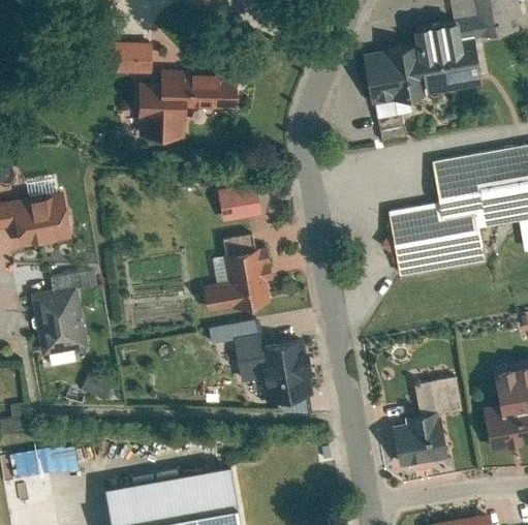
[(351,51),(366,140),(391,135),(385,102),(476,88),(469,44),(511,37),(505,2),(521,0),(455,0),(458,17),(443,20),(442,11),(393,20),(395,33),(376,36),(377,47),(351,51)]
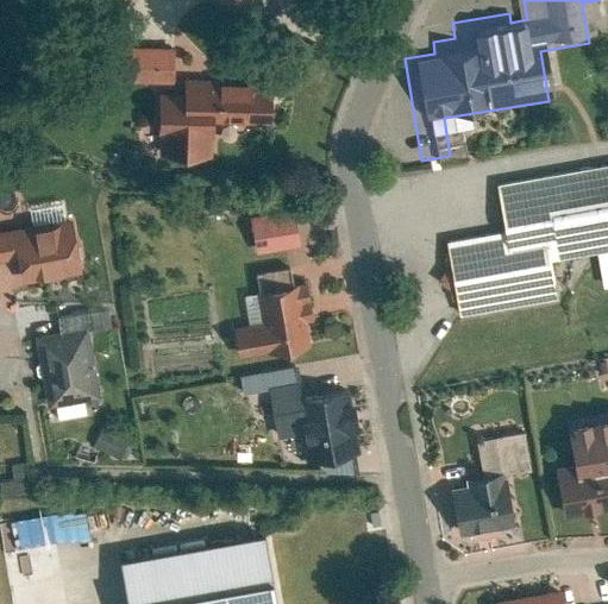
[(120,58),(118,93),(174,96),(176,62),(120,58)]
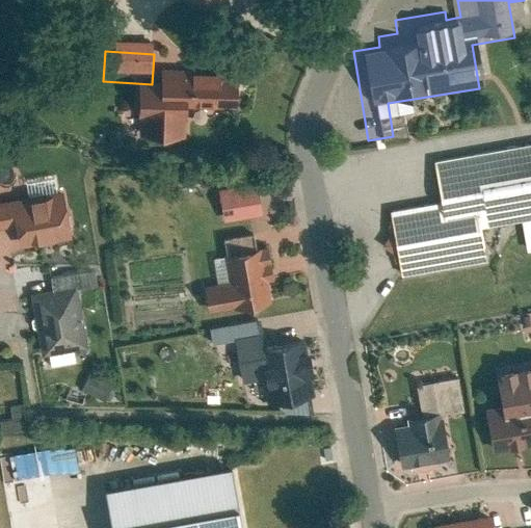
[(140,129),(140,141),(182,142),(183,116),(187,116),(187,106),(242,107),(242,79),(158,77),(158,88),(134,87),(133,129),(140,129)]
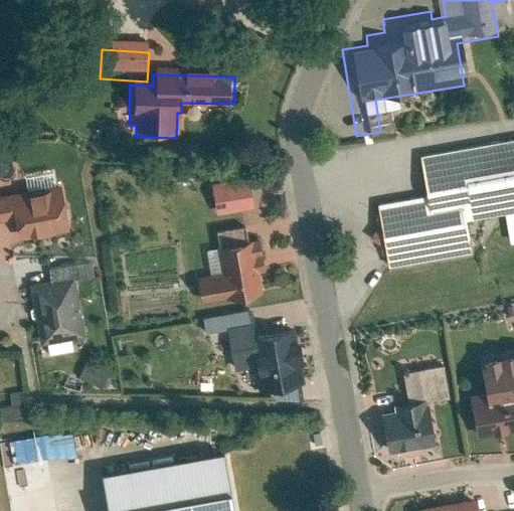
[(377,206),(388,270),(477,253),(471,222),(513,213),(513,140),(423,157),(431,196),(377,206)]
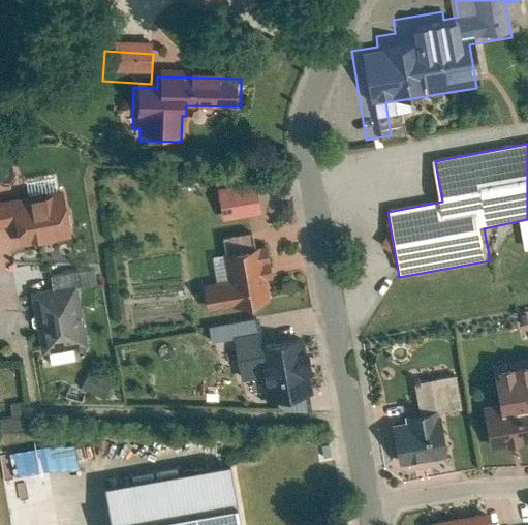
[(259,184),(219,188),(222,220),(262,216),(259,184)]
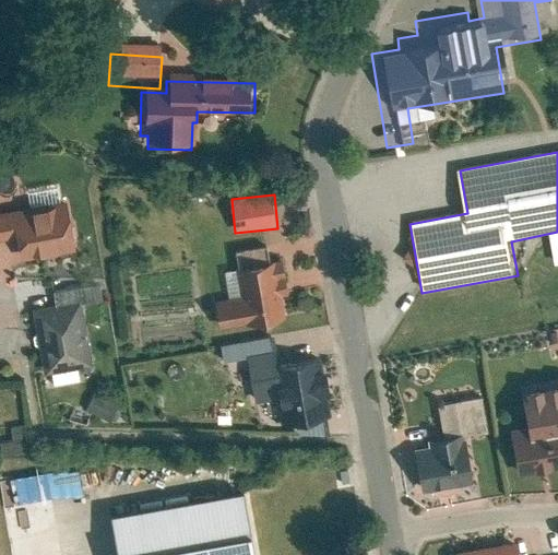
[(19,267),(78,256),(69,209),(0,221),(0,247),(14,245),(19,267)]
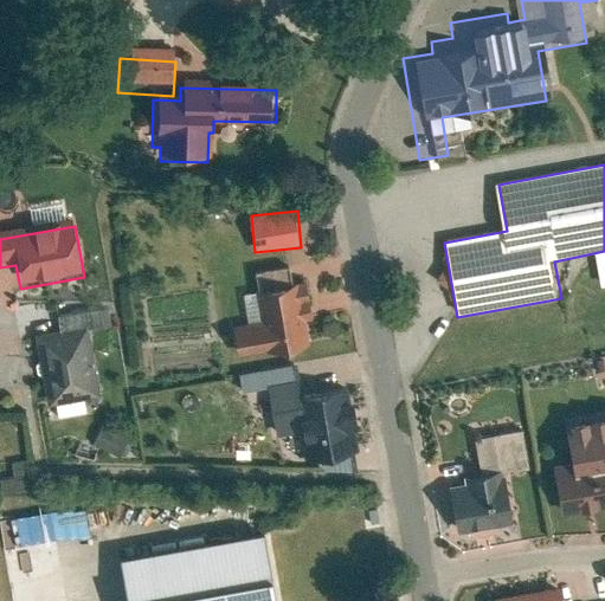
[(217,325),(226,364),(308,344),(287,260),(245,271),(250,289),(238,291),(244,320),(217,325)]
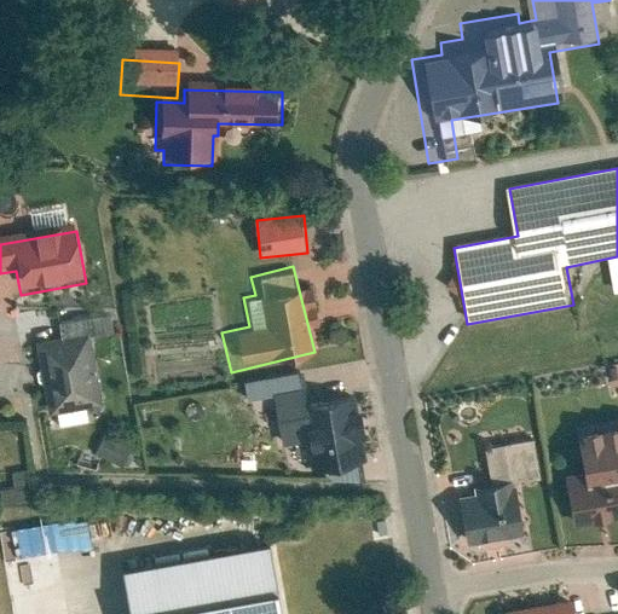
[(59,412),(62,432),(94,427),(92,407),(102,406),(92,340),(105,339),(102,316),(52,323),(53,335),(29,339),(40,416),(59,412)]
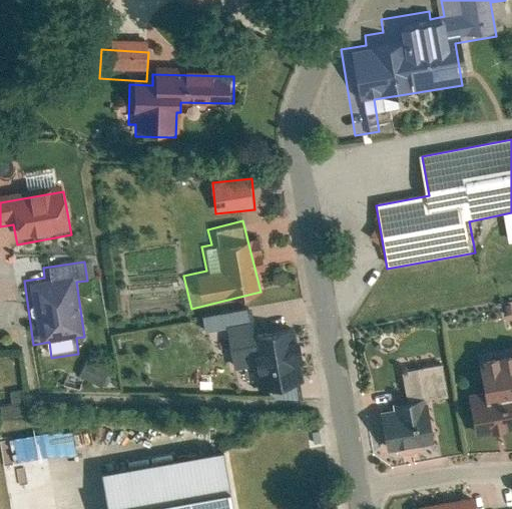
[(511,302),(502,303),(502,328),(511,327),(511,302)]
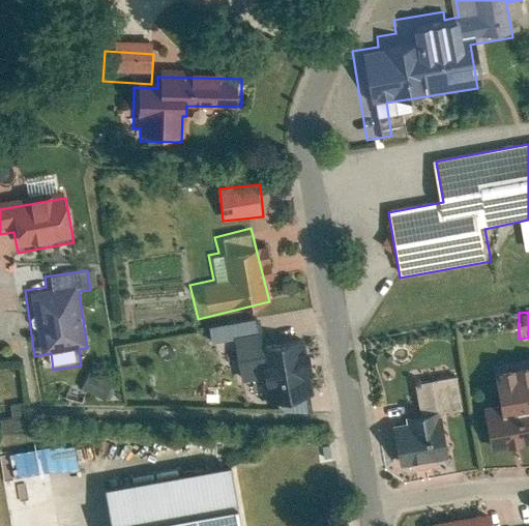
[(273,387),(275,403),(305,398),(297,353),(257,359),(253,334),(211,342),(213,355),(224,354),(226,369),(236,367),(240,392),(273,387)]
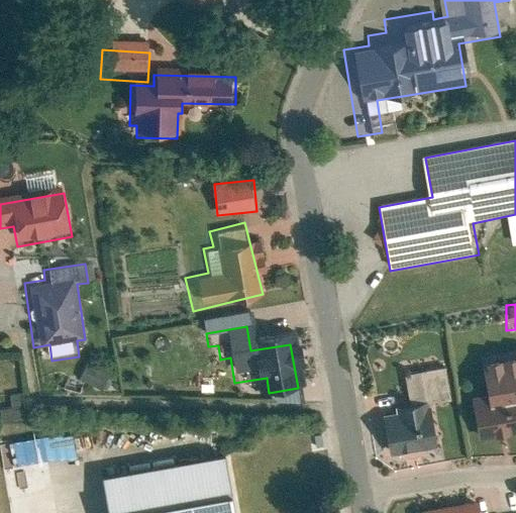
[(468,389),(475,438),(515,432),(515,348),(475,355),(480,387),(468,389)]
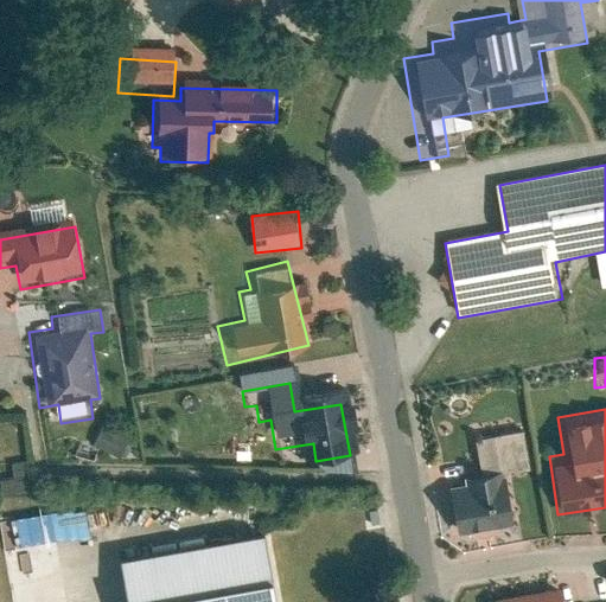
[(102,427),(95,447),(122,458),(129,439),(102,427)]
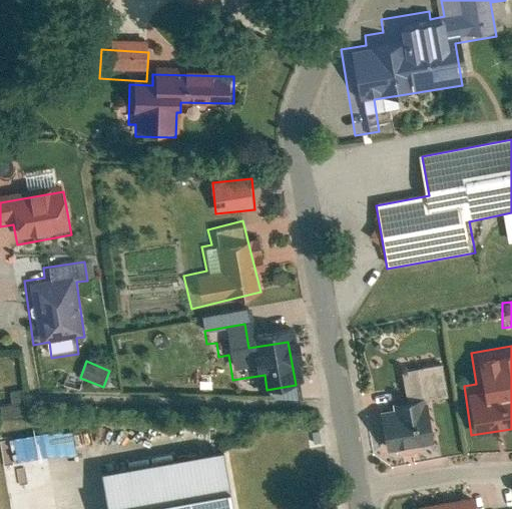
[(379,398),(388,452),(439,444),(431,397),(448,394),(443,365),(402,372),(406,393),(379,398)]
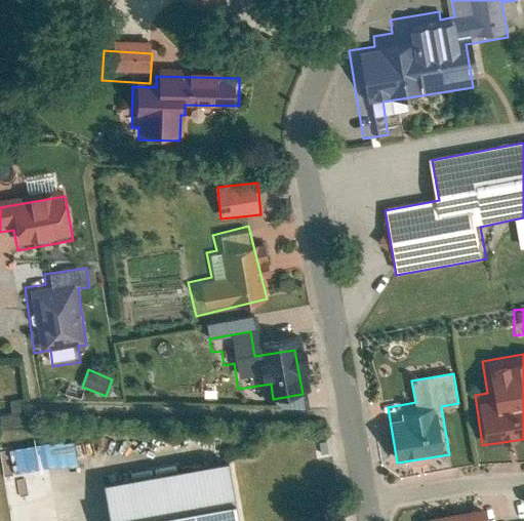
[(48,467),(77,465),(75,442),(46,444),(48,467)]
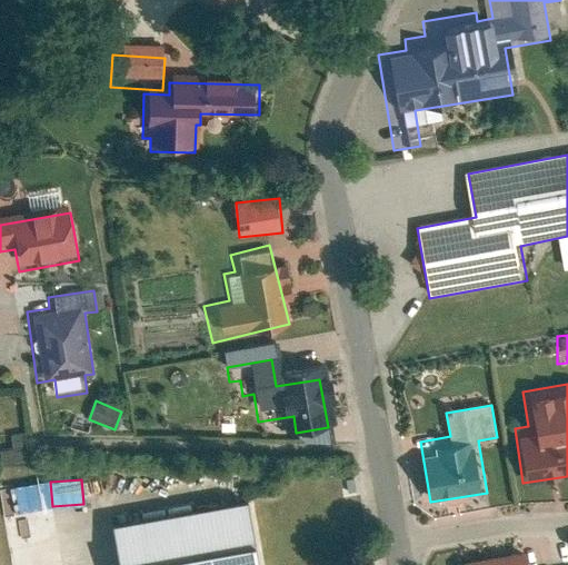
[(259,564),(247,498),(112,524),(119,564),(259,564)]
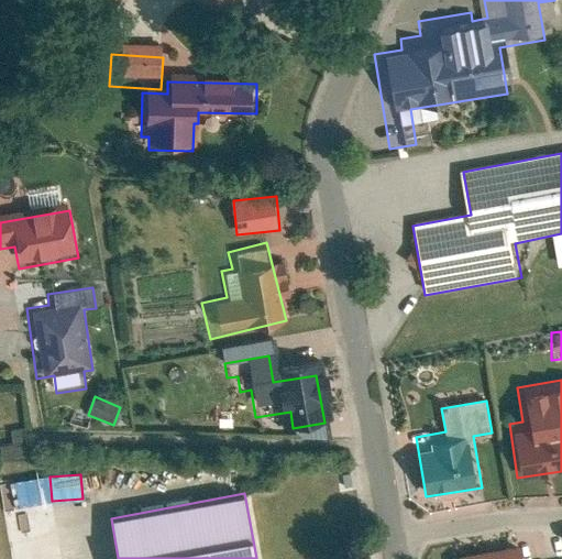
[(527,558),(526,549),(473,558),(527,558)]
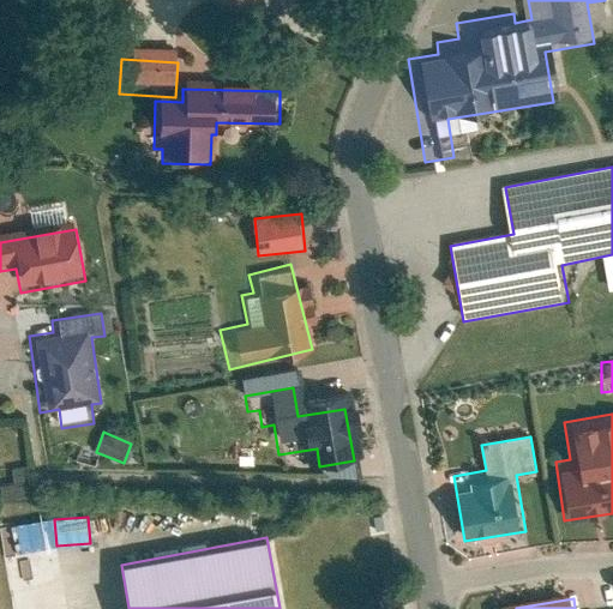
All buildings are outlined.
